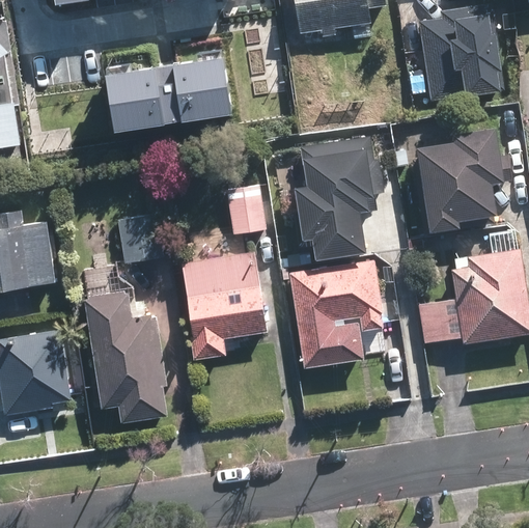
[(53,0),(57,21),(100,14),(96,0),(53,0)]
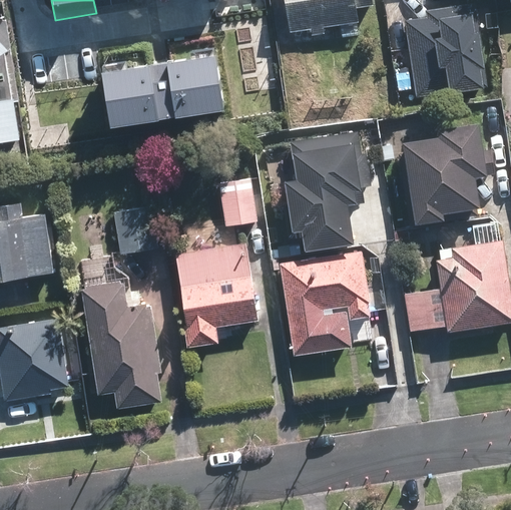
[(284,0),(289,31),(311,28),(312,35),(326,33),(325,26),(359,21),(357,6),(371,4),(370,0),(284,0)]
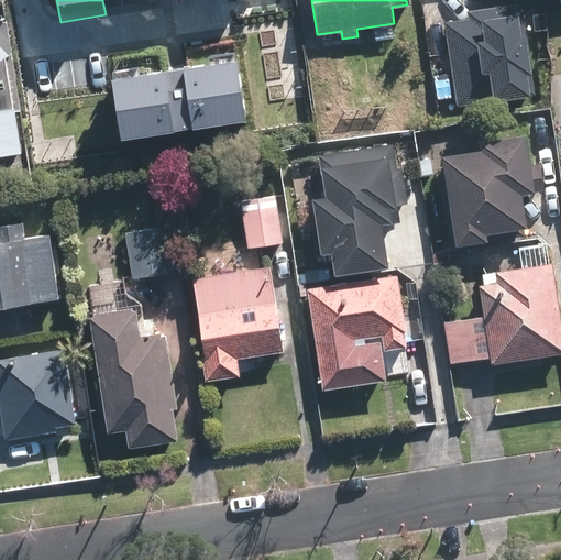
[(448,23),(460,106),(528,97),(525,74),(529,74),(520,7),(470,13),(471,20),(448,23)]
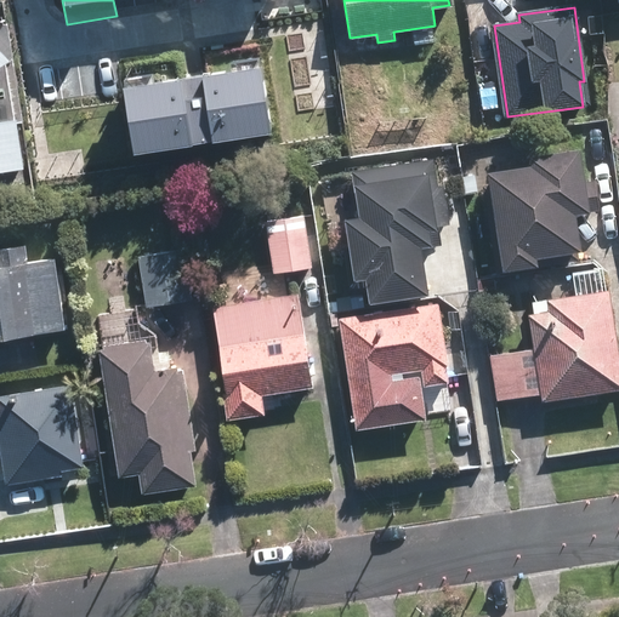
[(0,215),(38,210),(30,165),(22,167),(7,67),(15,60),(11,26),(0,23),(0,215)]
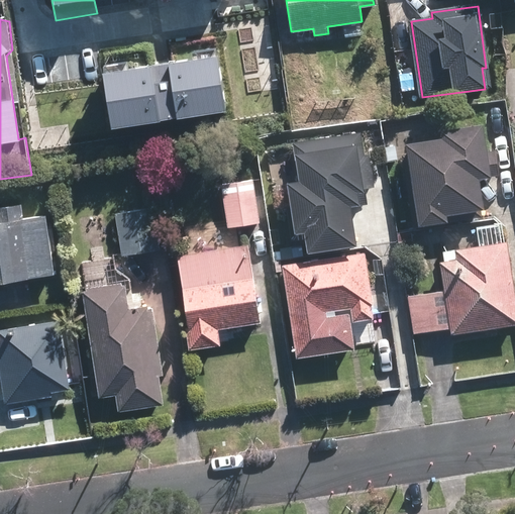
[(182,114),(227,107),(219,57),(174,64),(182,114)]
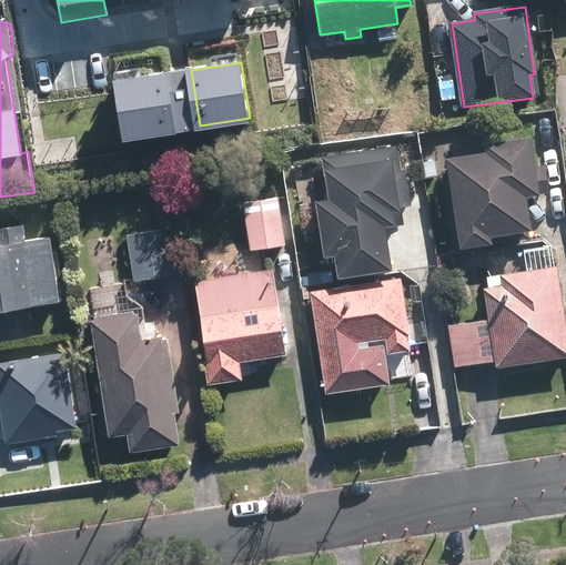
[(124,142),(187,132),(178,71),(115,81),(124,142)]
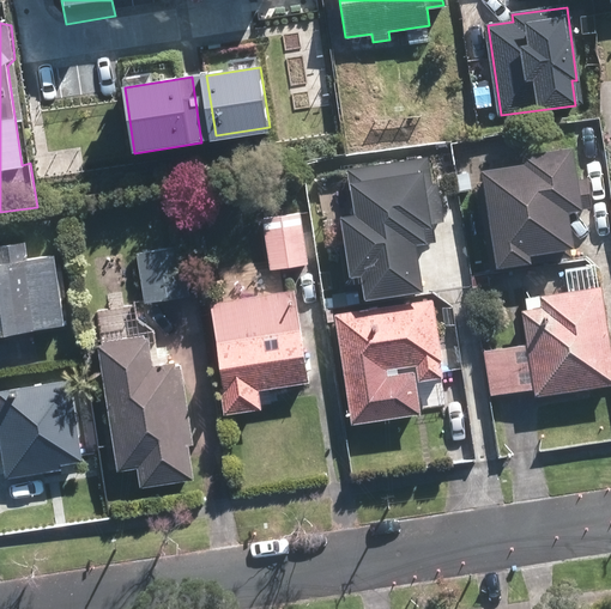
[(477,176),(492,274),(530,268),(528,261),(570,254),(564,215),(579,213),(568,151),(519,158),(520,169),(477,176)]
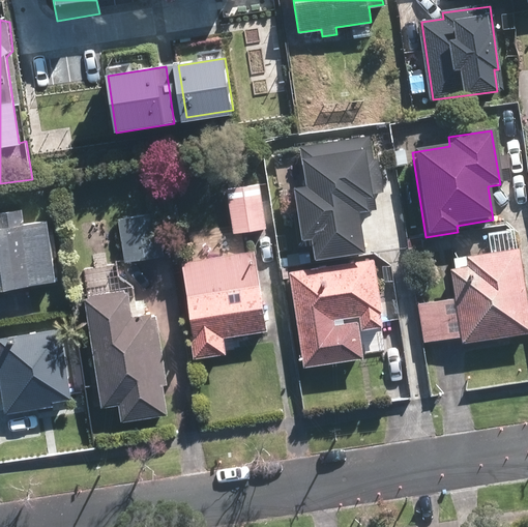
[(305,242),(309,264),(359,255),(353,218),(362,217),(360,202),(378,199),(368,141),(293,153),(300,193),(288,195),(296,243),(305,242)]
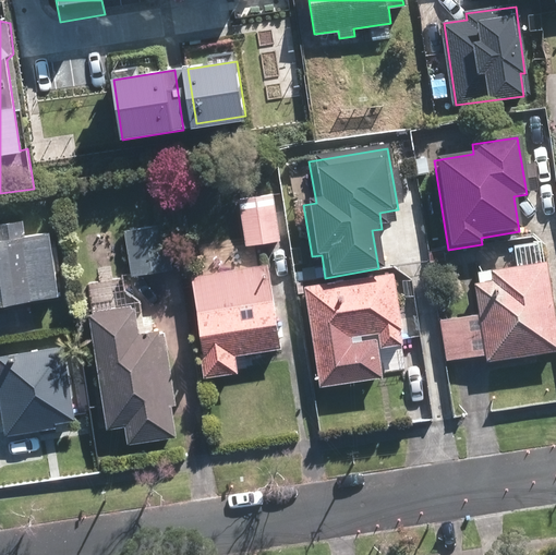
[(237,200),(245,248),(282,242),(275,194),(237,200)]
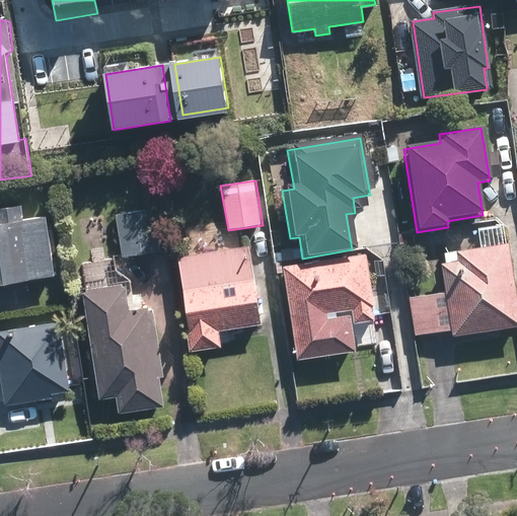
[(0,287),(50,281),(43,224),(21,226),(19,212),(0,214),(0,287)]
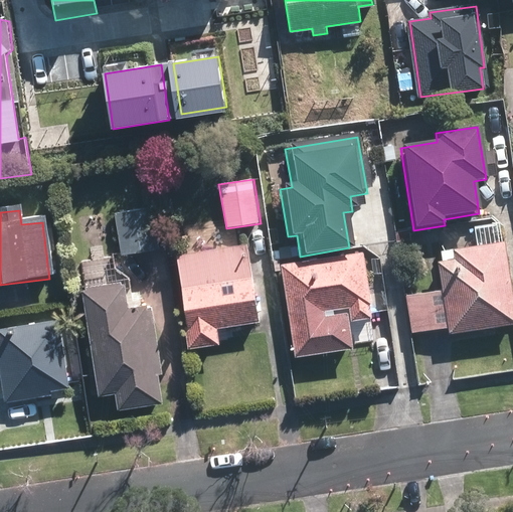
[(116,392),(119,408),(163,402),(159,375),(165,374),(153,305),(128,307),(121,254),(161,249),(155,211),(115,214),(119,252),(79,261),(86,290),(79,291),(100,394),(116,392)]
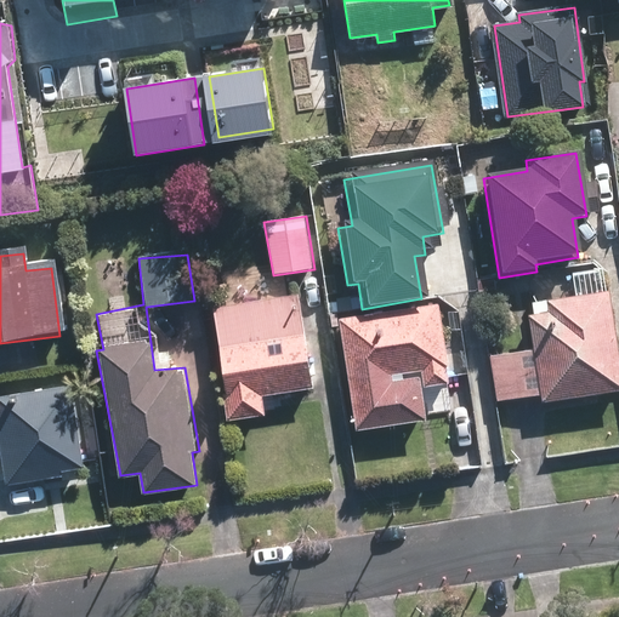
[(206,304),(226,421),(265,415),(261,395),(316,386),(299,289),(206,304)]
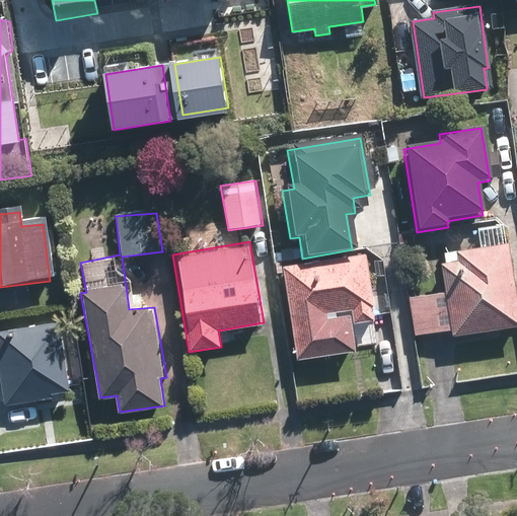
[(449,336),(516,324),(516,310),(507,243),(455,251),(457,262),(440,265),(444,291),(408,297),(414,337),(449,332),(449,336)]
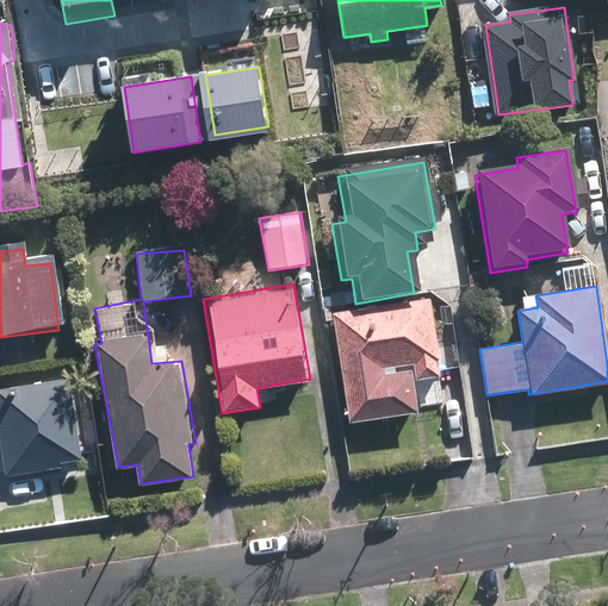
[(332,312),(347,420),(416,411),(409,369),(384,373),(383,366),(413,362),(415,379),(439,375),(427,298),(332,312)]
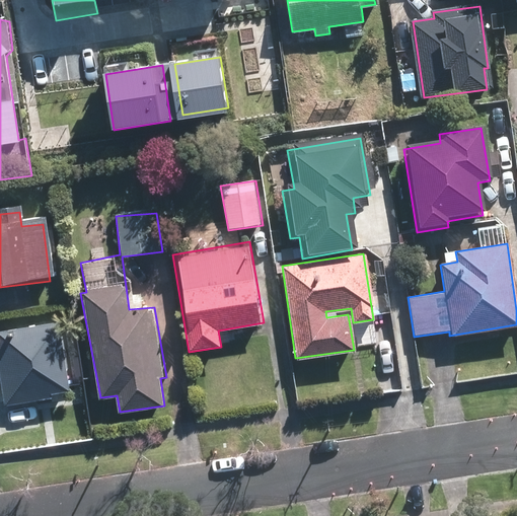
[(60,321),(0,330),(0,371),(6,407),(52,398),(51,393),(71,390),(60,321)]
